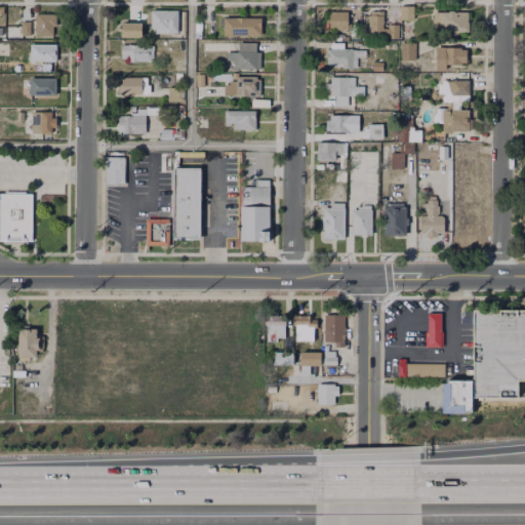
[(401,7),(412,7),(412,19),(401,21),(401,7)]
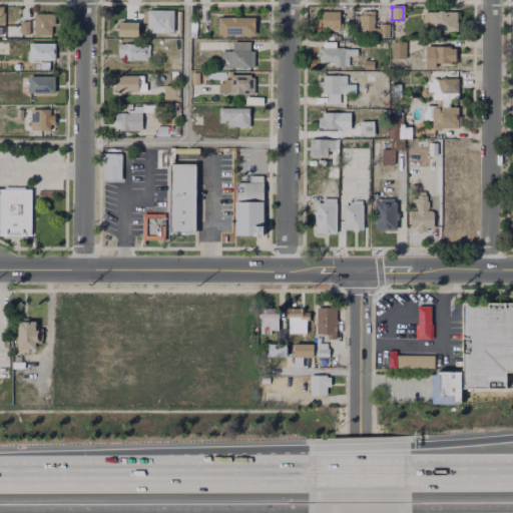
[(150,11),(176,12),(176,33),(163,33),(163,29),(149,29),(150,11)]
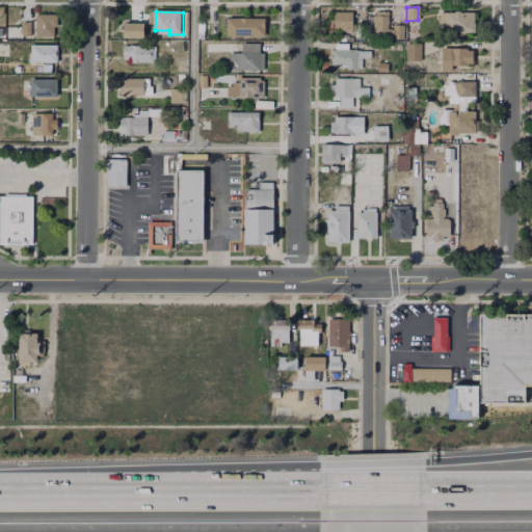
[(331,11),(358,11),(358,30),(334,30),(334,28),(331,28),(331,11)]
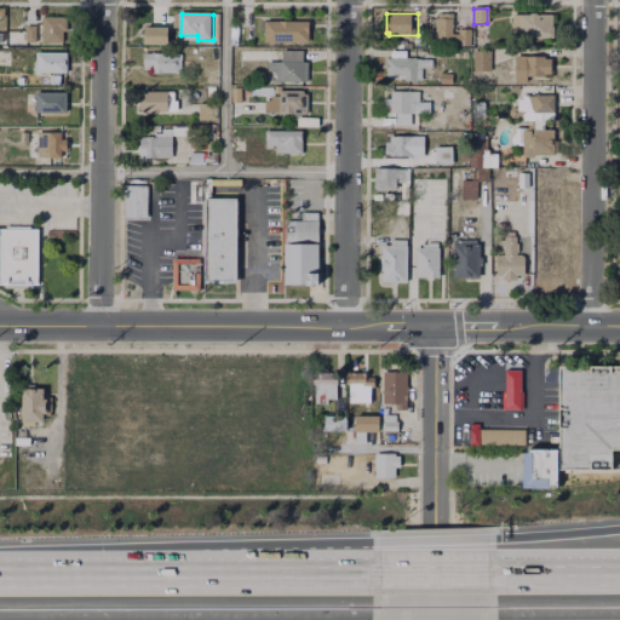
[(516,16),(551,16),(551,36),(516,38),(516,16)]
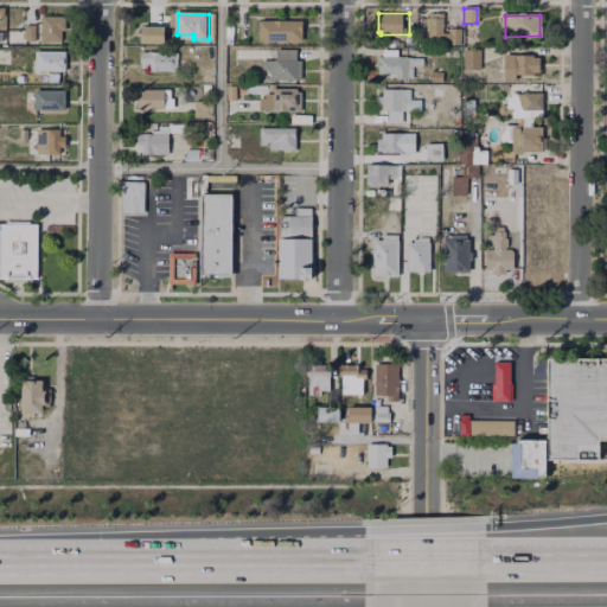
[(43,17),(66,17),(65,31),(62,31),(62,43),(43,43),(43,17)]
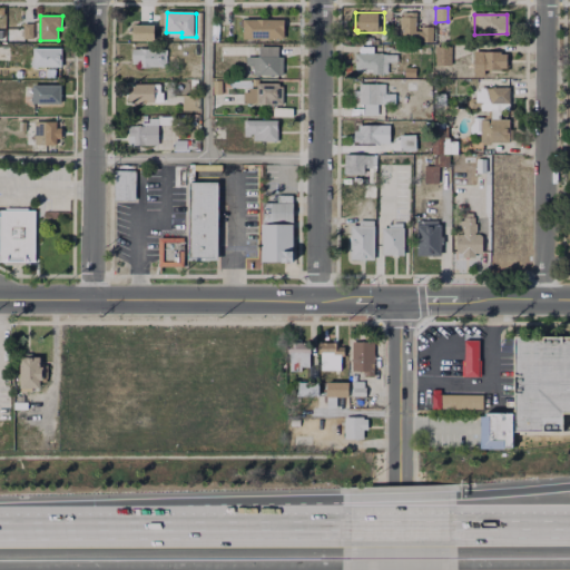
[(401,17),(415,17),(415,31),(419,31),(420,27),(432,27),(432,42),(403,42),(403,29),(400,29),(401,17)]
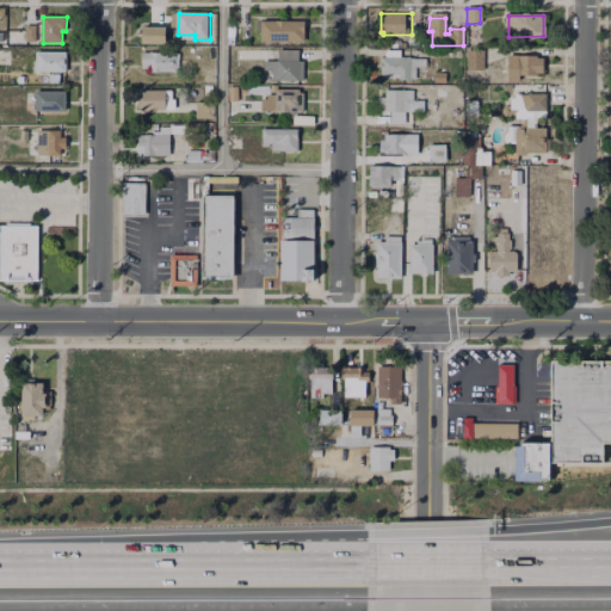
[(261,22),(302,22),(302,41),(261,41),(261,22)]
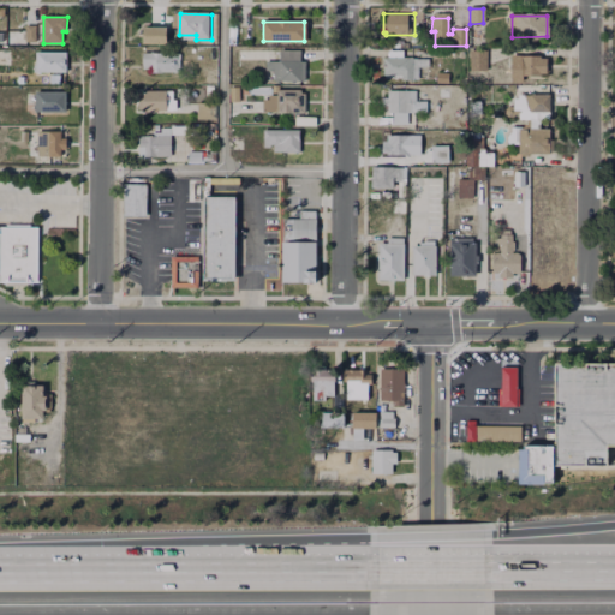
[(28,27),(36,27),(36,42),(27,42),(28,27)]
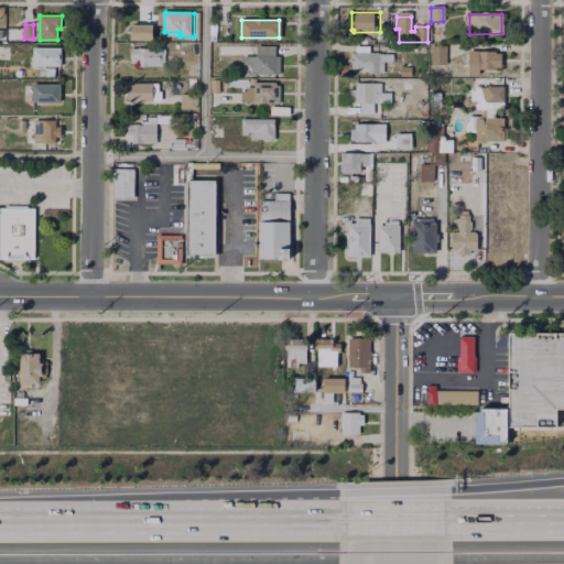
[(130,28),(151,26),(151,41),(130,41),(130,28)]
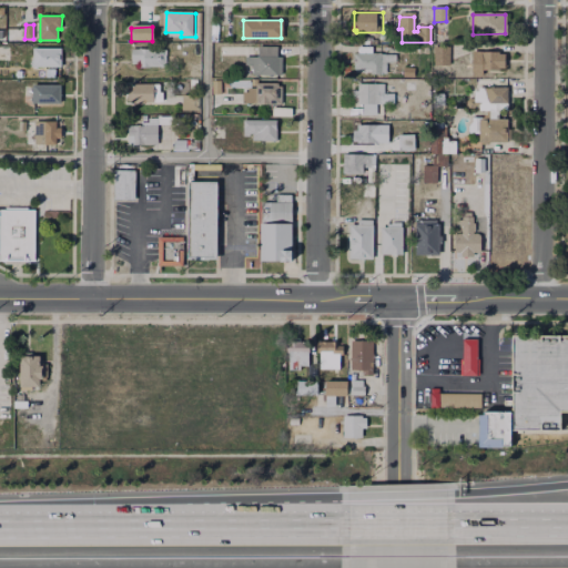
[(0,28),(22,28),(22,38),(0,38),(0,28)]
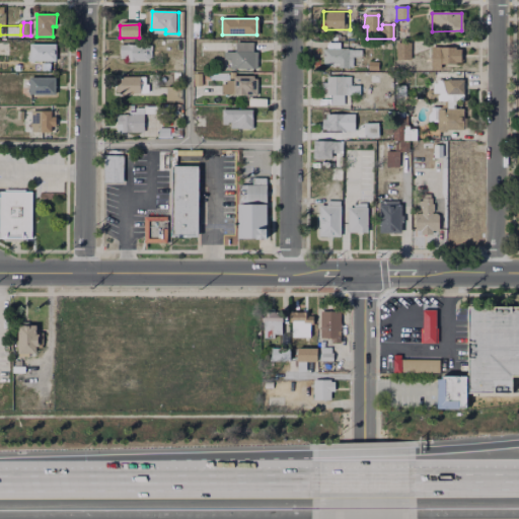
[(235,43),(253,43),(252,52),(256,52),(256,70),(230,69),(230,60),(225,60),(226,52),(235,52),(235,43)]
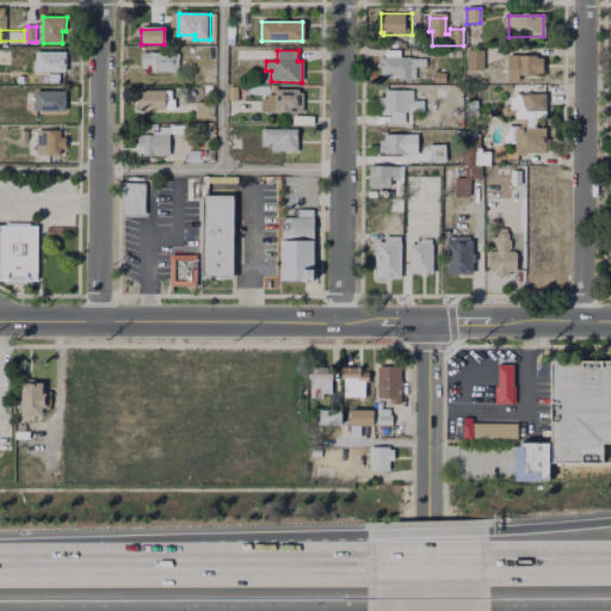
[(382,57),(387,57),(387,50),(400,50),(400,57),(426,57),(425,80),(399,80),(399,75),(381,75),(382,57)]
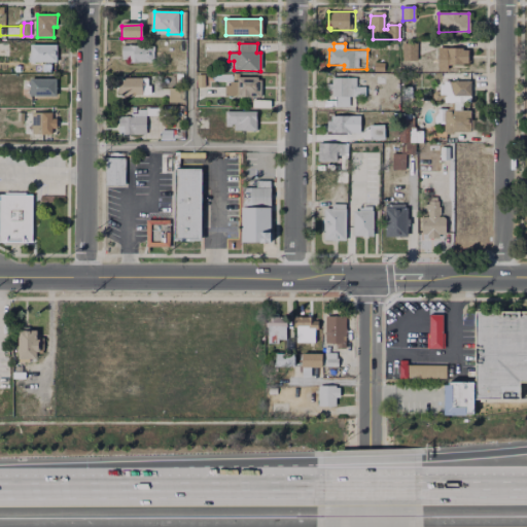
[(402,43),(417,43),(417,53),(435,53),(435,67),(403,67),(402,43)]
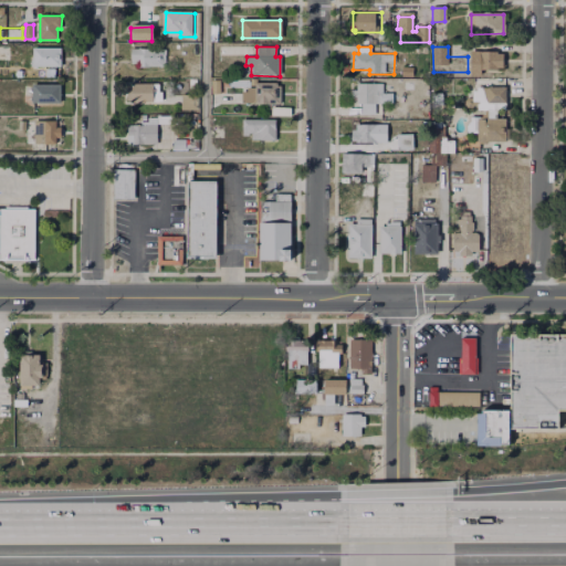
[(33,49),(61,49),(61,67),(33,67),(33,49)]
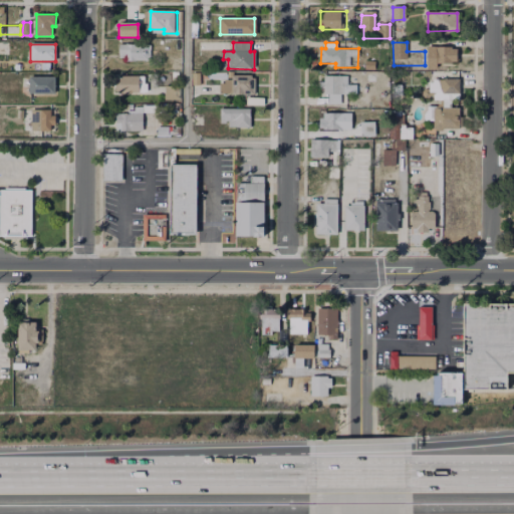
[(117,45),(150,45),(150,61),(125,61),(125,58),(117,58),(117,45)]
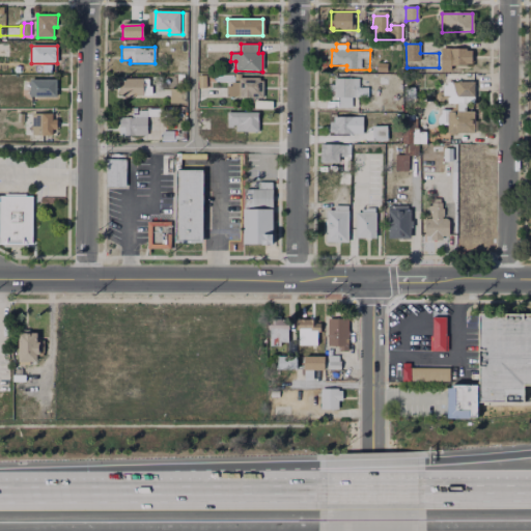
[(443,48),(466,48),(466,50),(470,50),(470,64),(453,64),(453,71),(443,71),(443,48)]
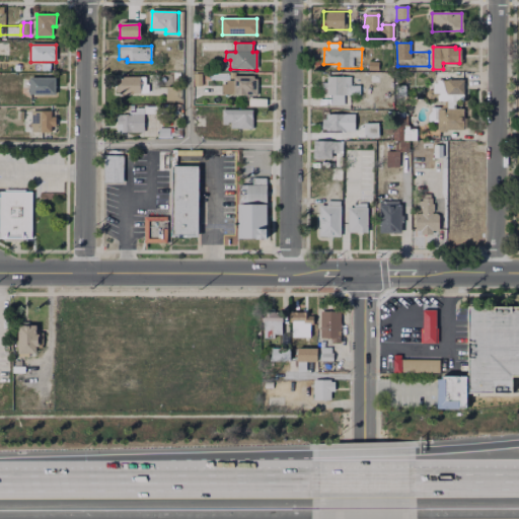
[(225,72),(225,79),(210,79),(210,71),(225,72)]
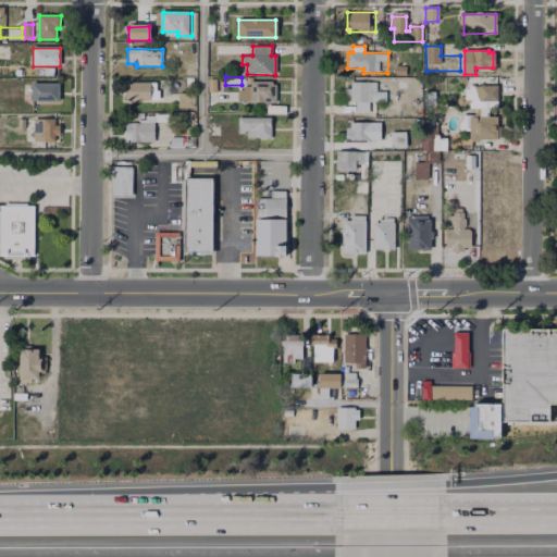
[(208,78),(220,78),(220,86),(235,87),(235,102),(208,101),(208,78)]
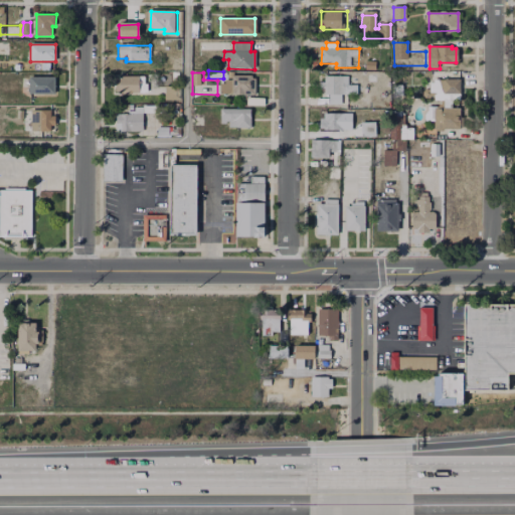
[(232,75),(252,75),(252,78),(255,78),(254,95),(219,94),(220,83),(224,83),(224,79),(232,80),(232,75)]
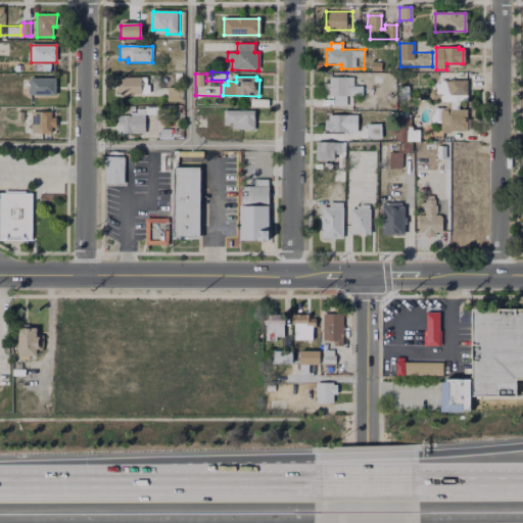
[(329,78),(352,78),(352,87),(362,87),(362,96),(351,96),(351,106),(334,106),(334,95),(329,95),(329,89),(325,89),(325,84),(329,84),(329,78)]
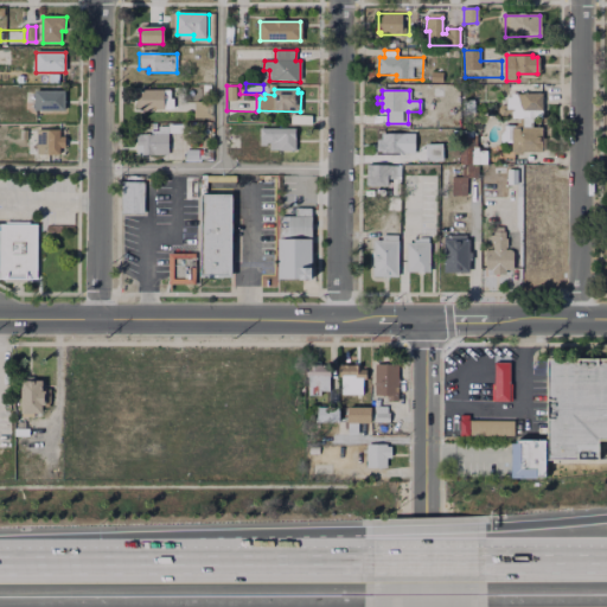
[(36,91),(64,93),(64,109),(34,109),(36,91)]
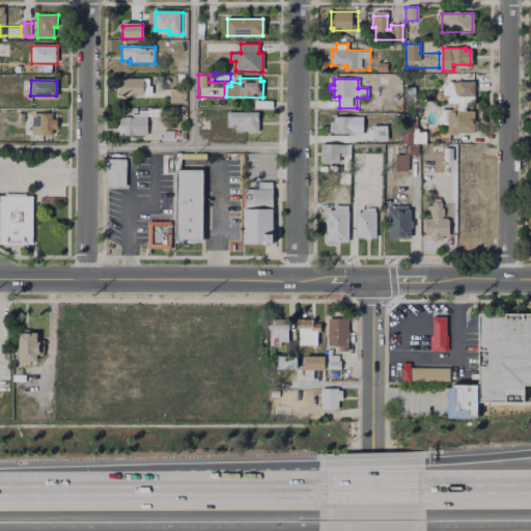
[(126,80),(149,80),(150,96),(127,96),(126,80)]
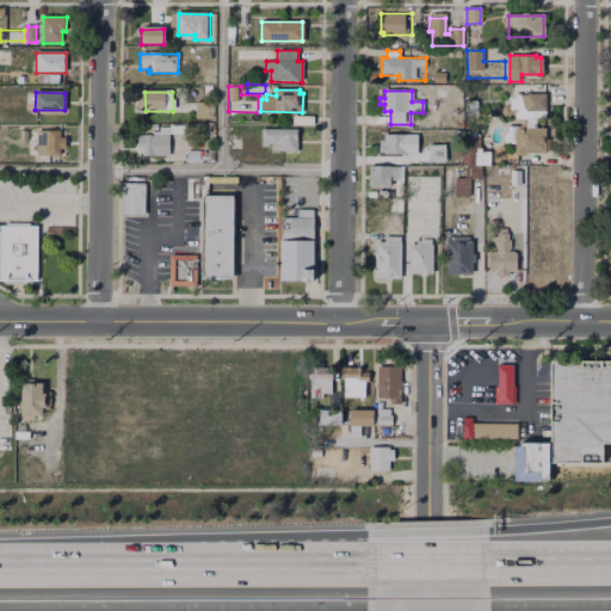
[(514,94),(547,94),(547,121),(514,121),(514,109),(510,109),(510,98),(514,98),(514,94)]
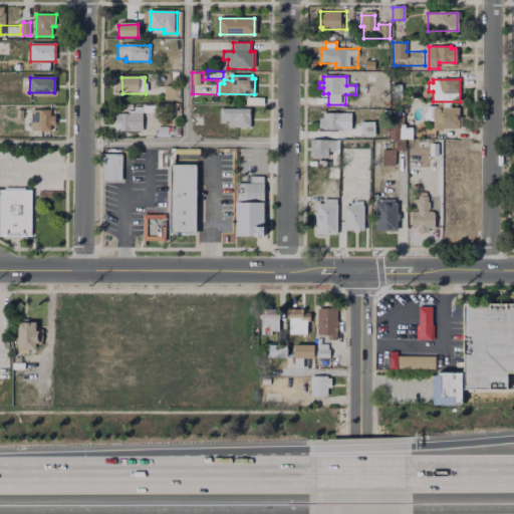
[(393,85),(402,85),(402,97),(393,97),(393,85)]
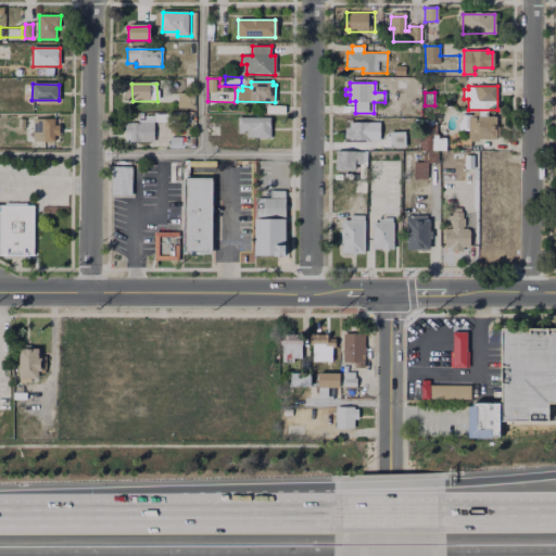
[(179,95),(193,95),(193,109),(178,109),(179,95)]
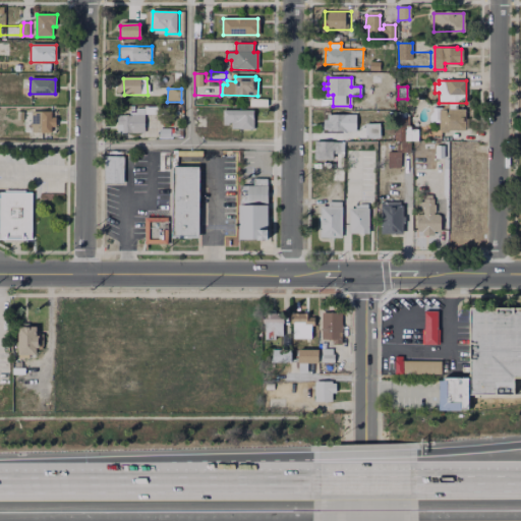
[(439,108),(439,122),(429,122),(429,108),(439,108)]
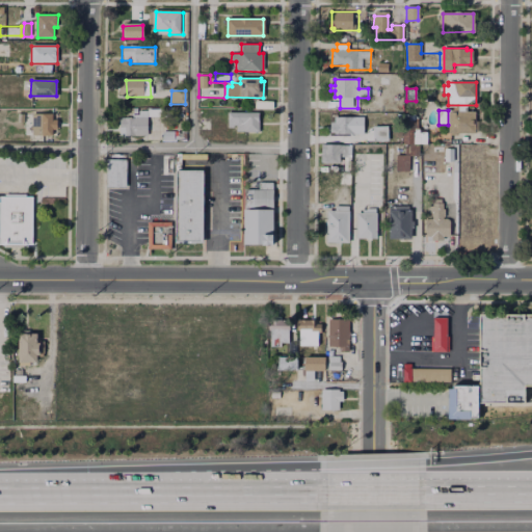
[(138,111),(148,111),(148,136),(120,136),(120,118),(130,118),(130,115),(138,115),(138,111)]
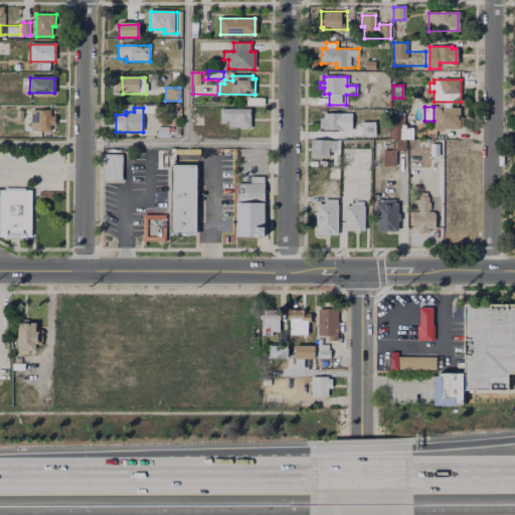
[(436,108),(460,109),(459,131),(435,131),(436,108)]
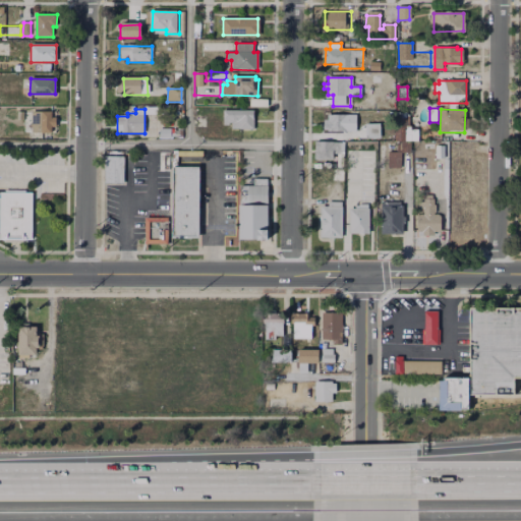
[(224,110),(254,112),(253,129),(231,129),(231,126),(224,125),(224,110)]
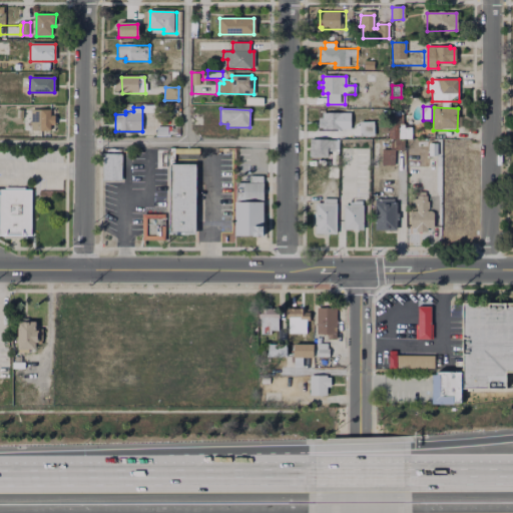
[(31,110),(54,110),(54,129),(30,129),(31,110)]
